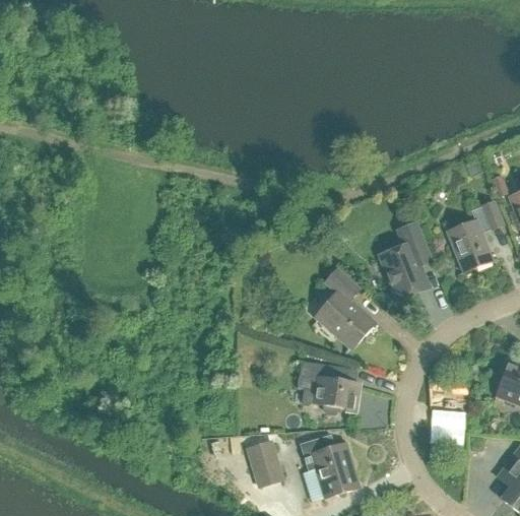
[(478,163),(467,169),(470,177),(482,172),(478,163)]
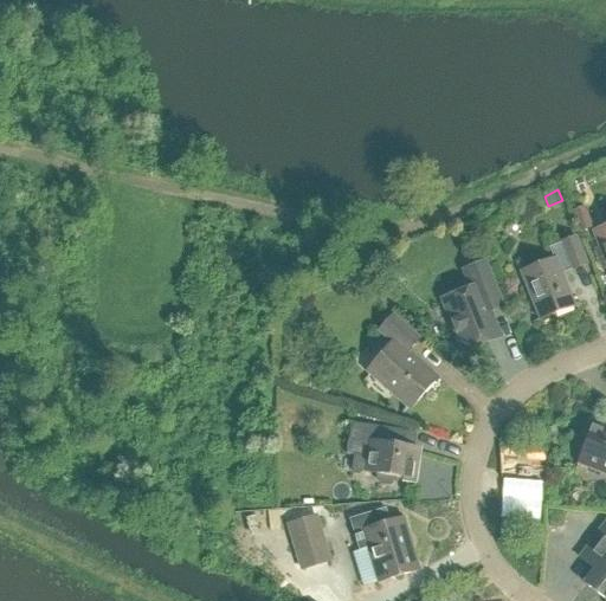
[(586,204),(573,208),(580,228),(593,224),(586,204)]
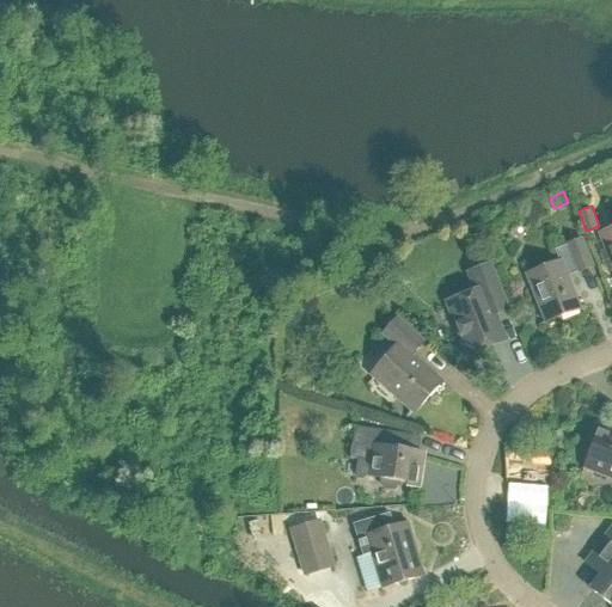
[(611,224),(598,230),(611,264),(611,224)]
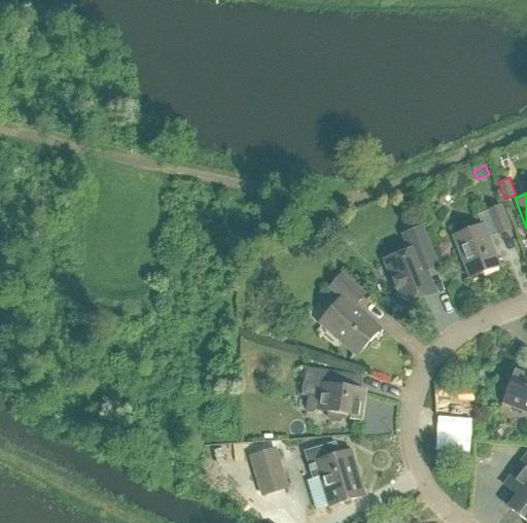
[(497,234),(512,229),(501,202),(487,208),(497,234)]
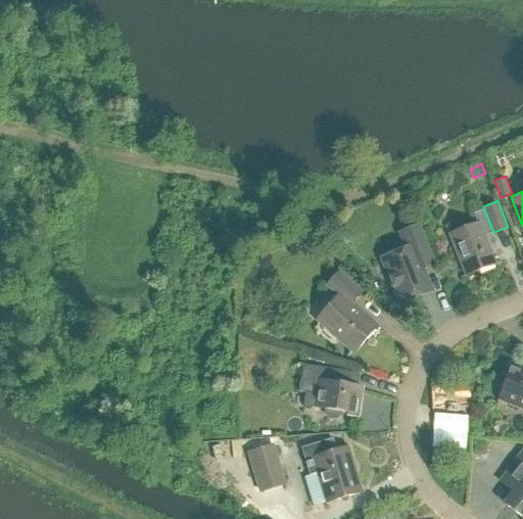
[(465,273),(493,262),(477,221),(449,232),(465,273)]
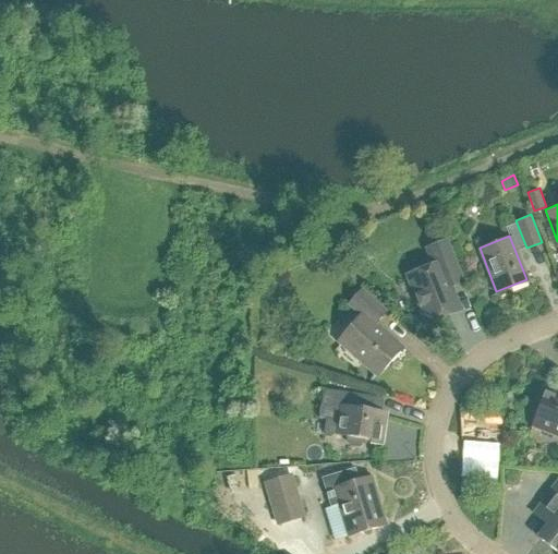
[(447,238),(444,239),(426,247),(433,264),(408,273),(426,320),(457,308),(449,289),(465,282),(447,238)]
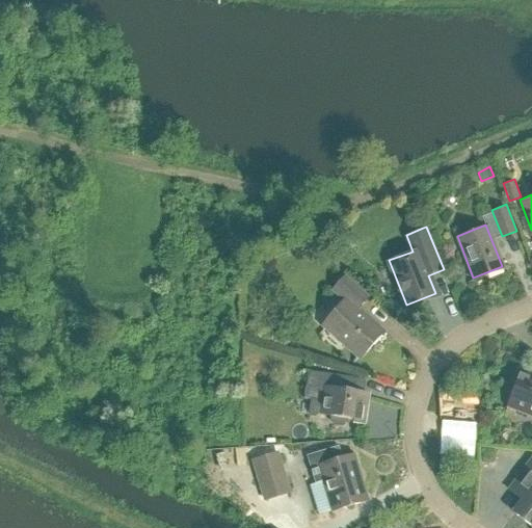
[(355,357),(379,330),(354,308),(367,293),(345,274),(331,290),(343,300),(321,325),(355,357)]
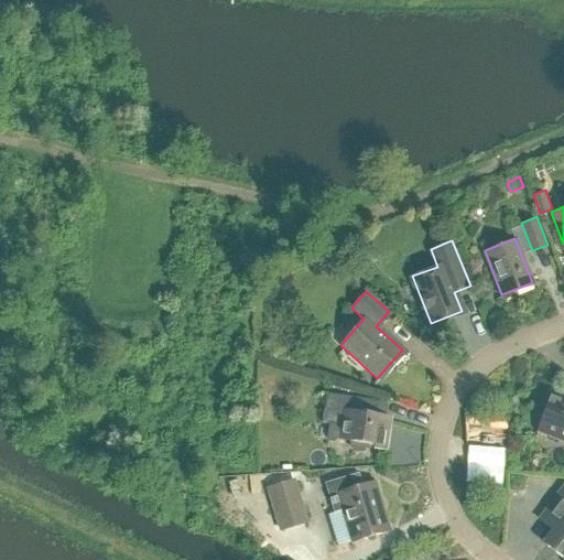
[(384,443),(389,415),(357,410),(359,396),(326,391),(322,420),(329,421),(328,435),(329,438),(333,439),(336,437),(350,439),(350,443),(353,448),(362,449),(367,445),(367,441),(384,443)]
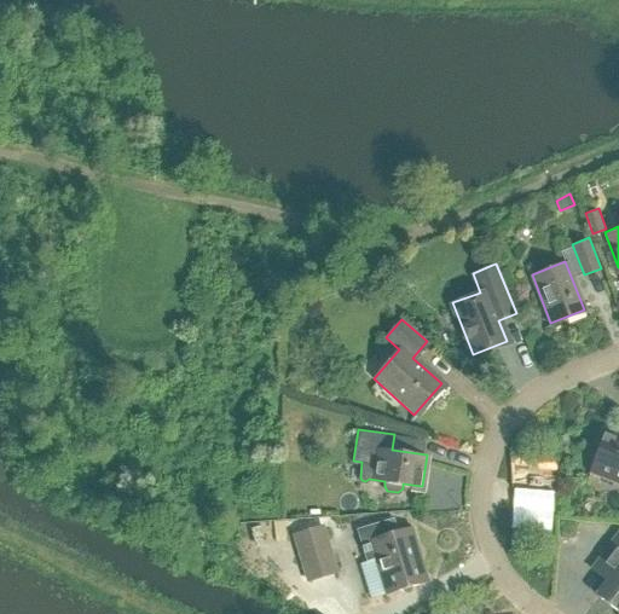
[(618,435),(606,430),(591,473),(618,484),(618,435)]
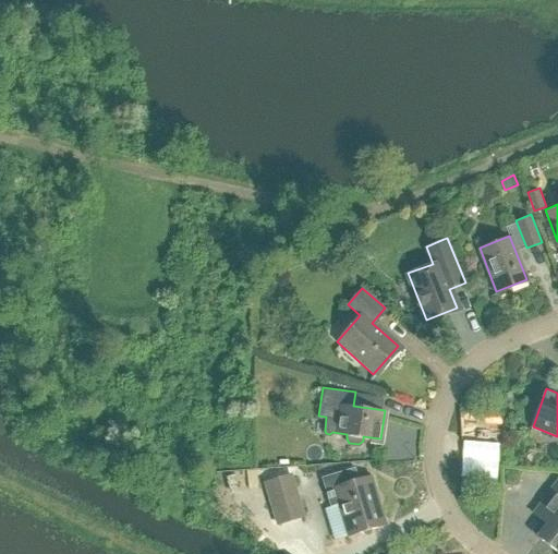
[(358,479),(353,465),(320,476),(329,505),(338,502),(348,533),(379,524),(371,496),(376,494),(370,474),(358,479)]
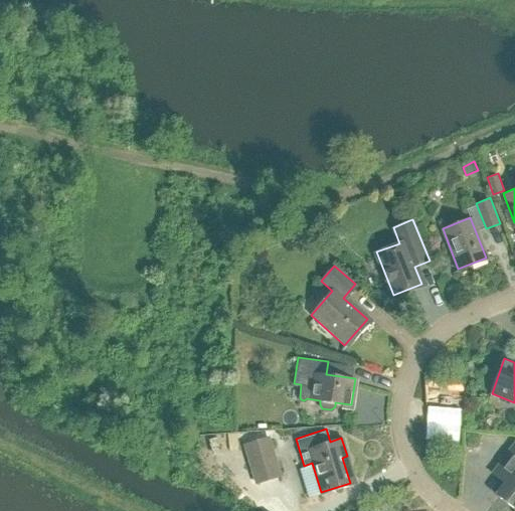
[(255,484),(283,476),(271,436),(243,444),(255,484)]
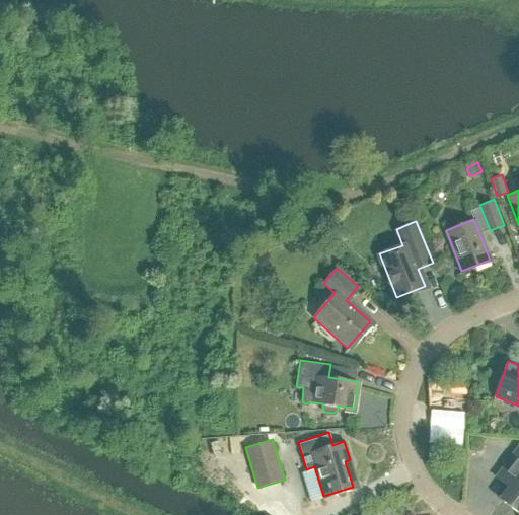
[(518,445),(518,444),(495,476),(508,487),(500,497),(518,511),(518,445)]
